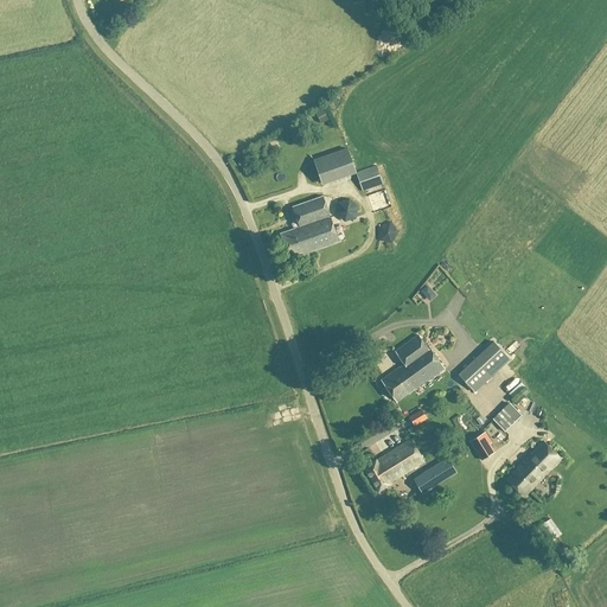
[(320,189),(356,180),(349,152),(313,161),(320,189)]
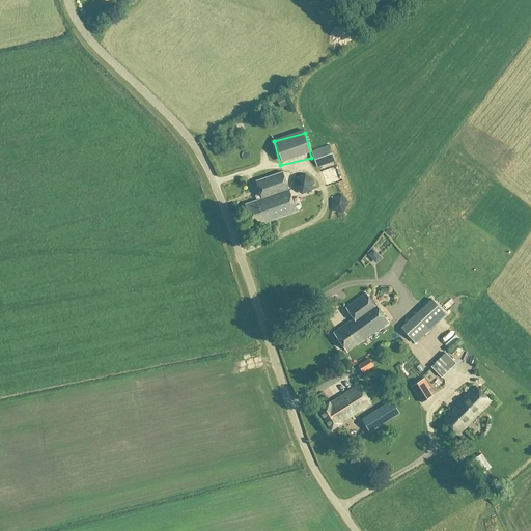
[(330,146),(317,150),(312,151),(310,152),(316,168),(335,162),(330,146)]
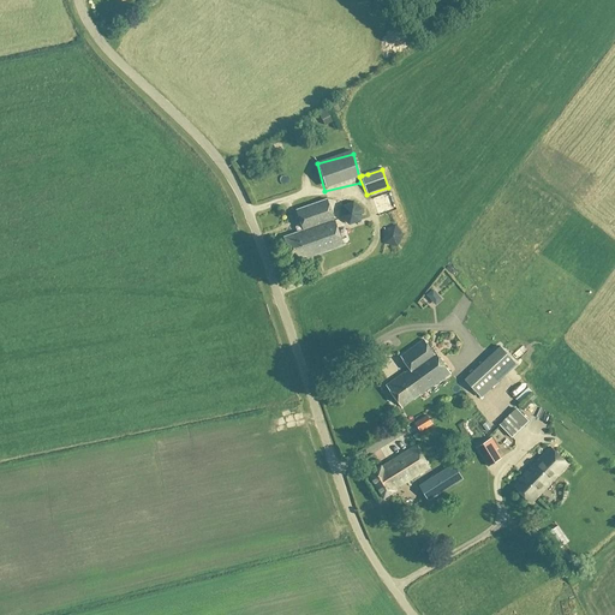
[(372,201),(376,215),(392,212),(388,197),(372,201)]
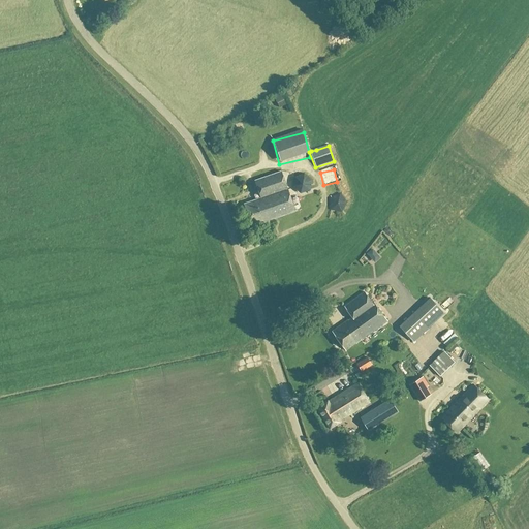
[(263,197),(287,189),(280,172),(254,181),(260,198),(243,205),(251,226),(271,219),(263,197)]
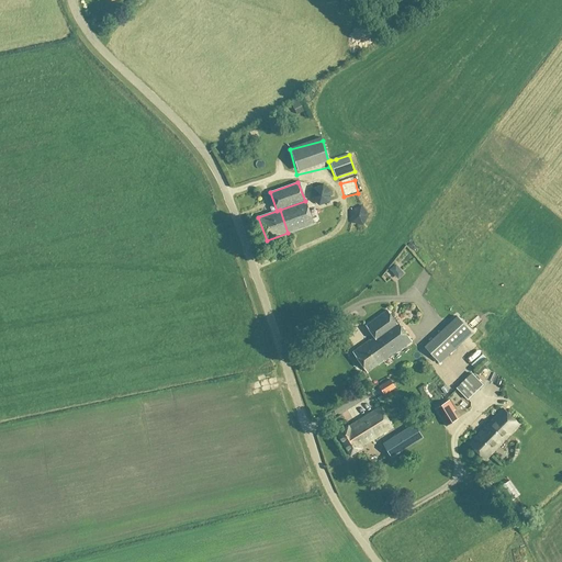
[(315,209),(328,205),(323,187),(310,190),(315,209)]
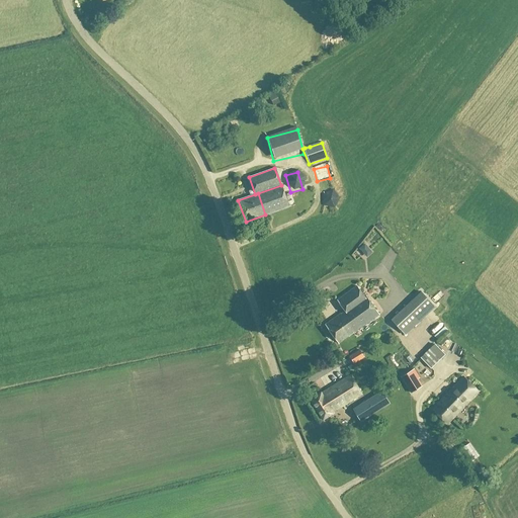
[(258,193),(265,214),(288,207),(281,185),(258,193)]
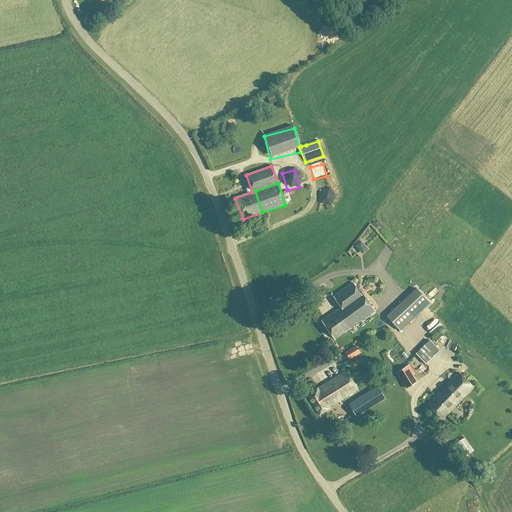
[(322,193),(318,204),(329,208),(333,197),(322,193)]
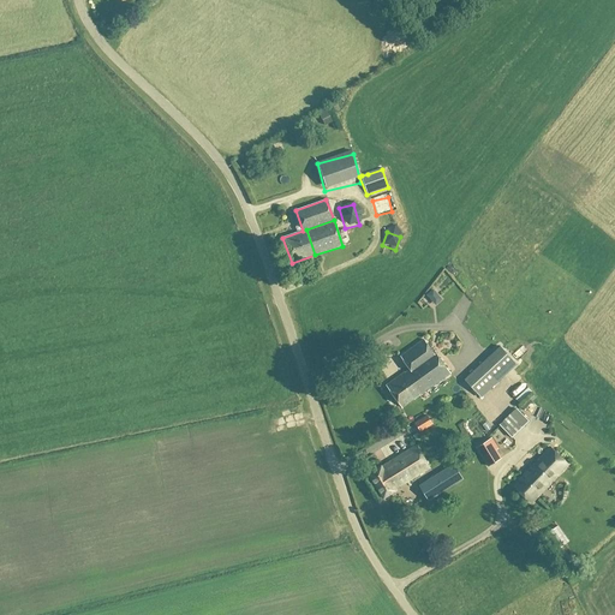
[(413,370),(427,390),(449,374),(434,352),(433,353),(423,340),(399,357),(410,370),(413,370)]
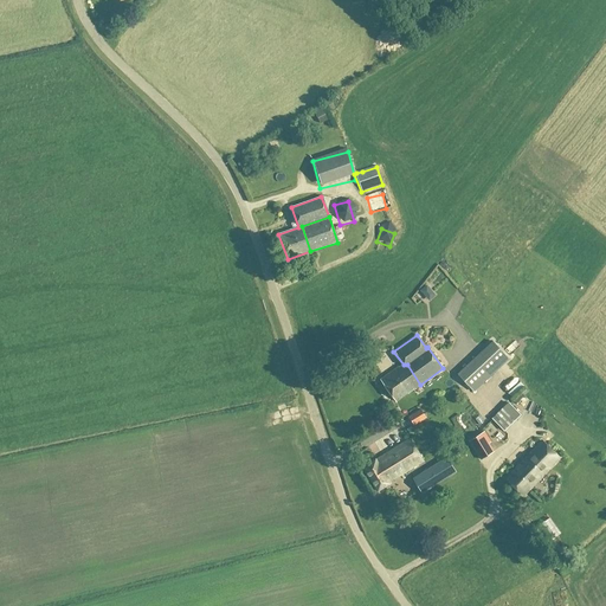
[(509,366),(503,359),(504,358),(491,343),(457,375),(470,389),(472,387),(478,395),(509,366)]
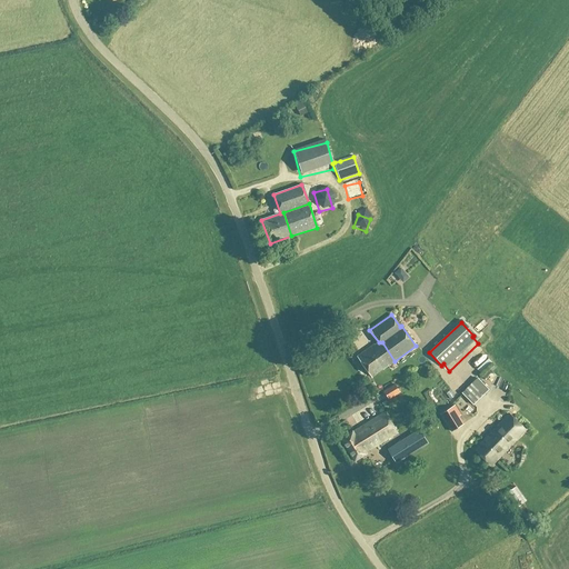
[(371,378),(395,361),(382,342),(379,342),(379,343),(375,347),(373,345),(356,357),(371,378)]
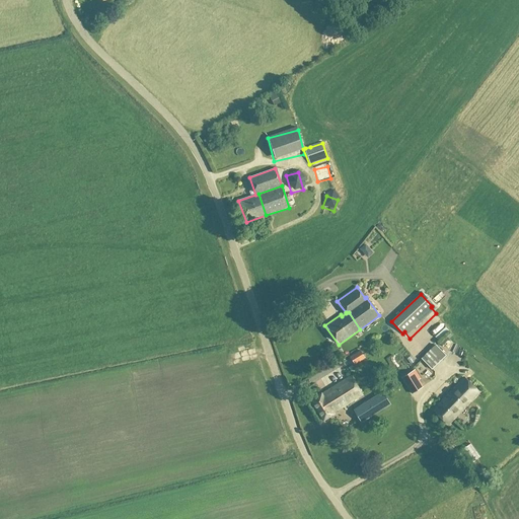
[(437,344),(448,334),(444,329),(433,340),(437,344)]
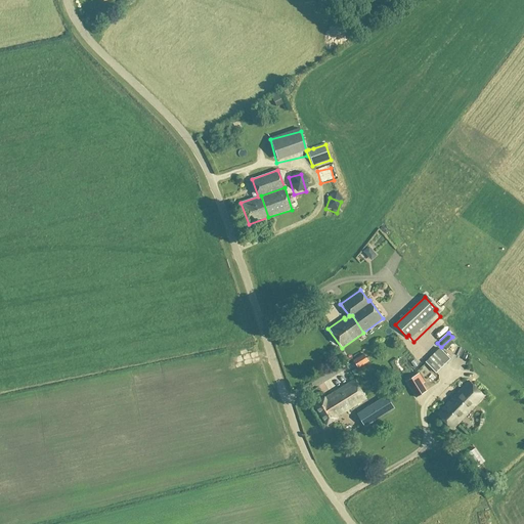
[(449,359),(439,348),(425,362),(435,374),(449,359)]
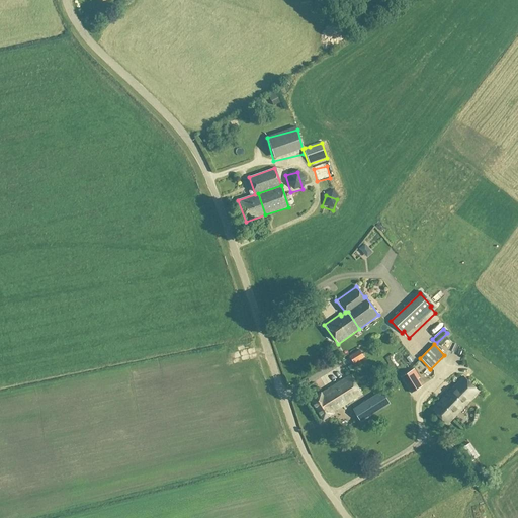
[(358,350),(348,356),(353,364),(363,358),(358,350)]
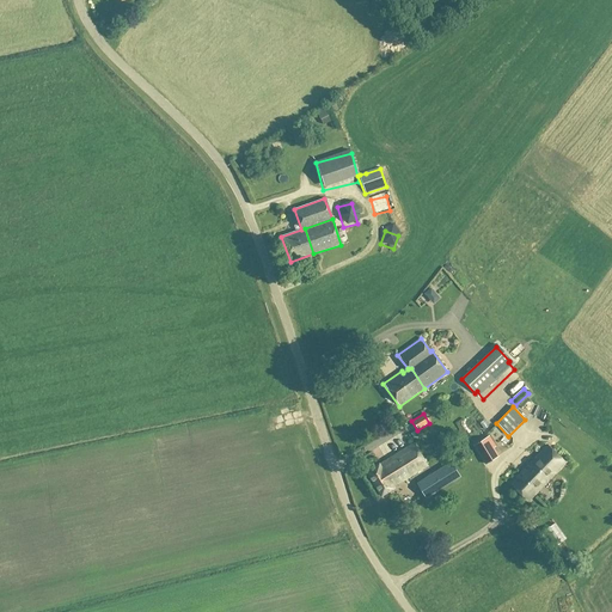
[(401,436),(374,450),(379,459),(405,445),(401,436)]
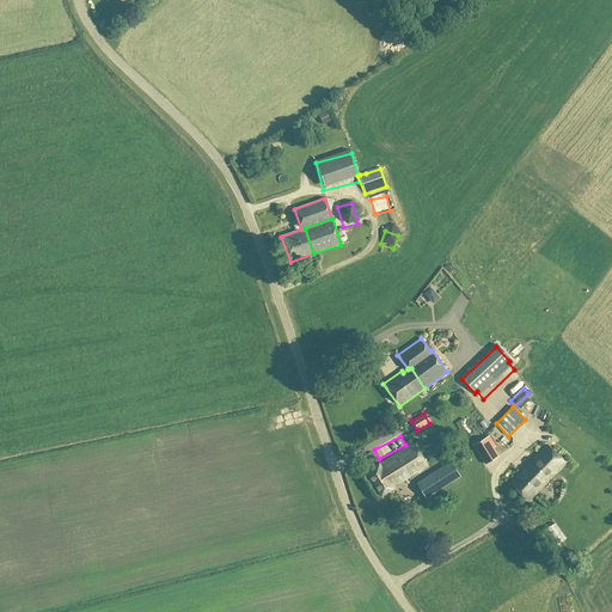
[(493,448),(495,446),(489,436),(473,446),(485,465),(499,457),(493,448)]
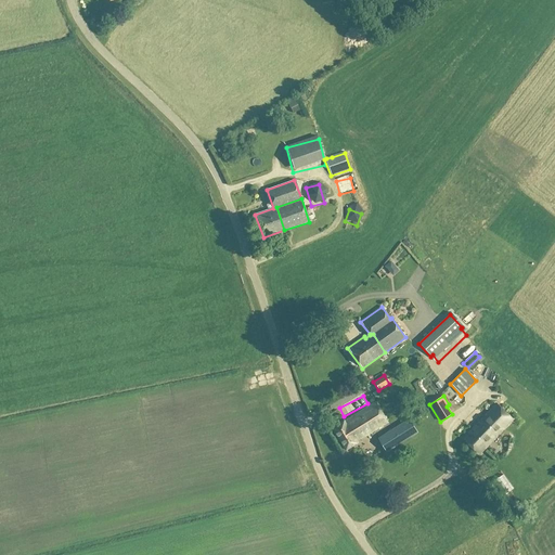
[(332,428),(345,450),(357,443),(356,442),(387,423),(374,402),(344,423),(343,422),(332,428)]
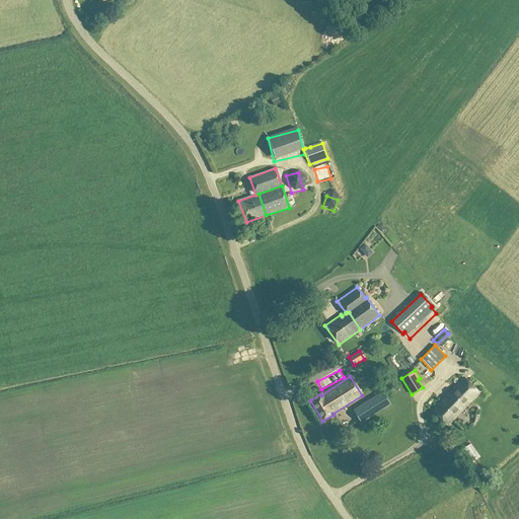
[(478,392),(464,379),(433,411),(447,425),(478,392)]
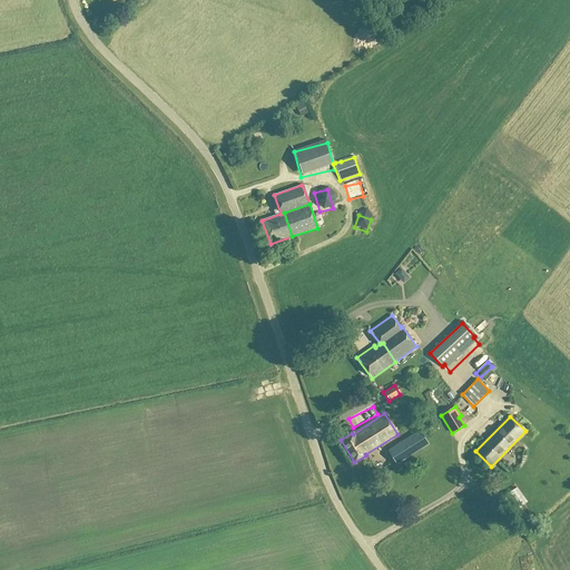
[(403,461),(426,446),(428,445),(420,432),(394,448),(403,461)]
